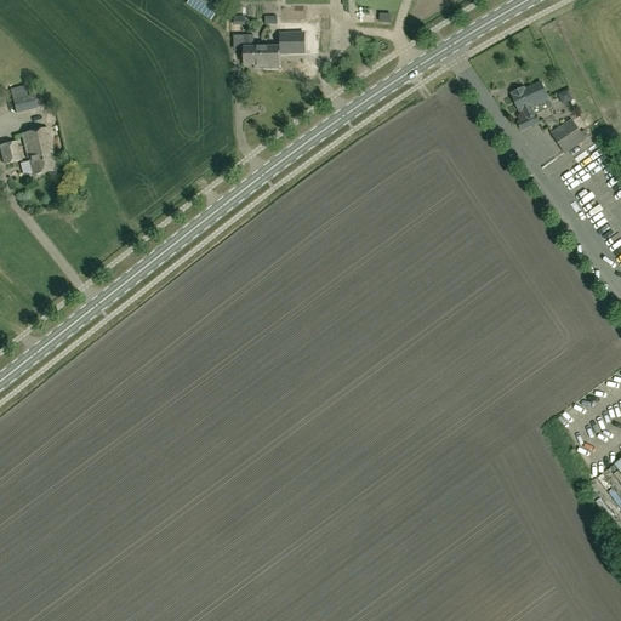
[(188,0),(186,4),(211,20),(221,4),(215,0),(188,0)]
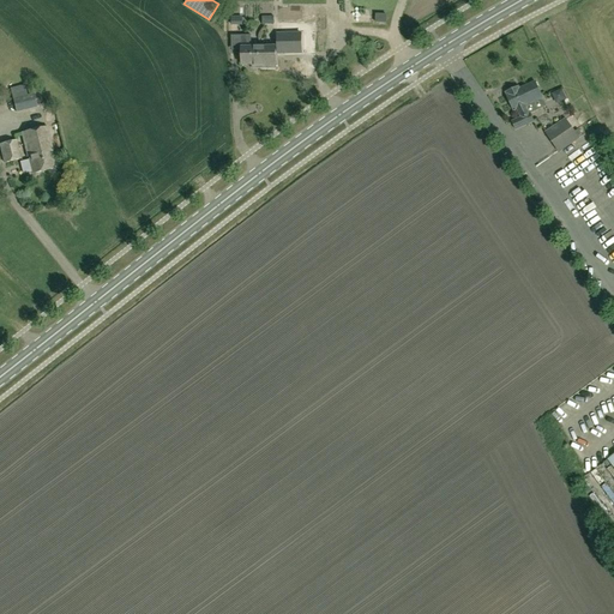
[(301,34),(277,35),(277,47),(277,53),(301,53),(301,34)]
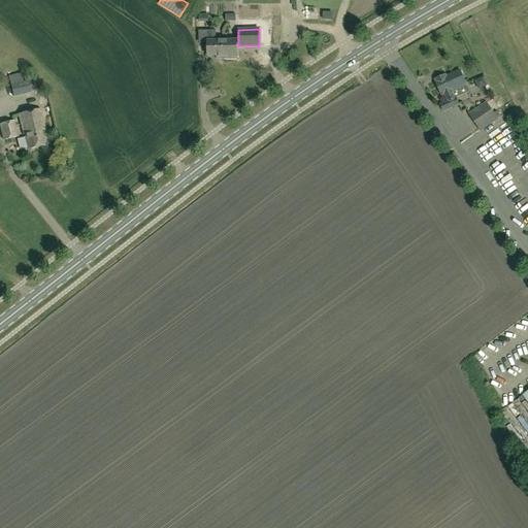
[(237,45),(238,45),(238,37),(230,37),(230,41),(216,41),(216,31),(207,31),(207,56),(221,56),(221,59),(236,59),(237,45)]
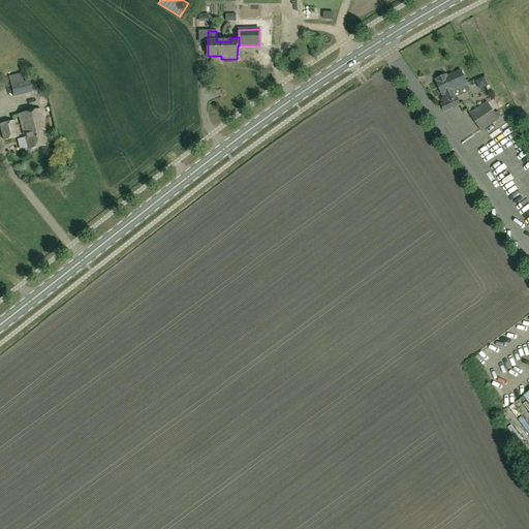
[(5,72),(6,79),(17,76),(16,70),(5,72)]
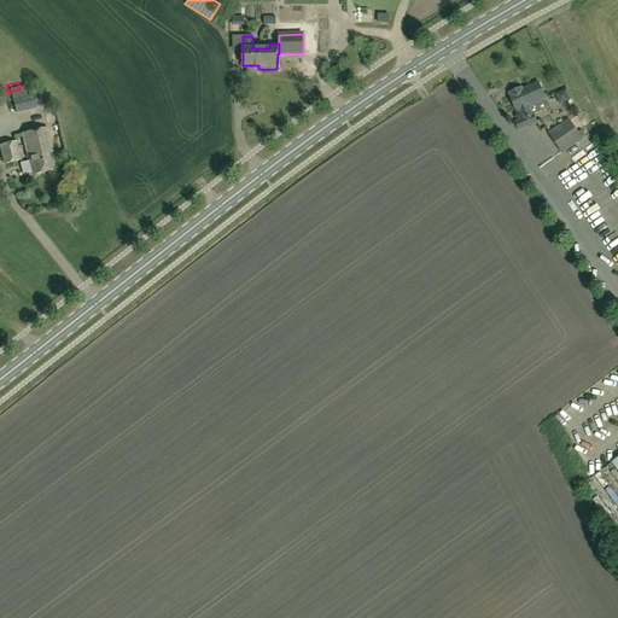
[(546,99),(538,82),(518,92),(518,89),(508,94),(509,95),(509,97),(517,112),(520,110),(524,120),(516,123),(519,132),(537,123),(534,115),(532,115),(528,106),(546,99)]
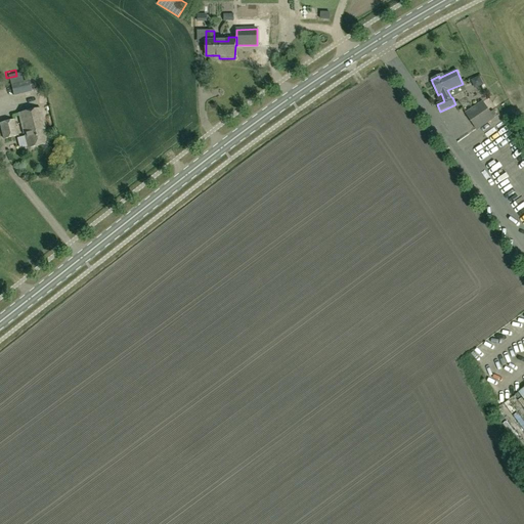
[(29,82),(11,86),(13,96),(32,91),(29,82)]
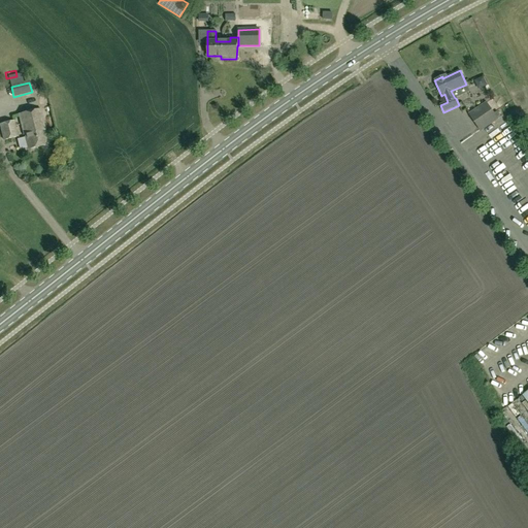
[(413,90),(407,94),(417,108),(423,104),(413,90)]
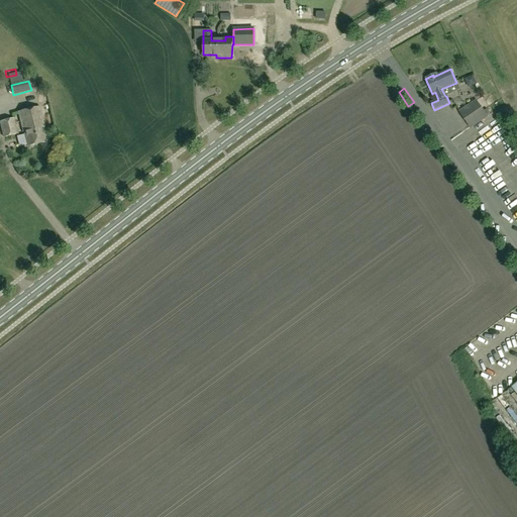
[(487,117),(477,101),(459,112),(470,128),(487,117)]
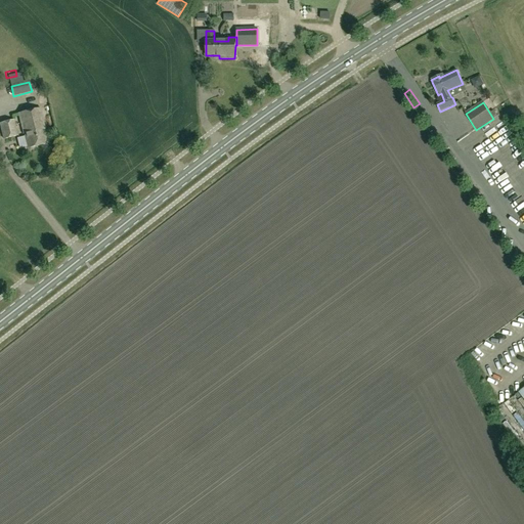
[(45,129),(40,108),(18,114),(24,134),(25,134),(29,148),(47,143),(44,129),(45,129)]
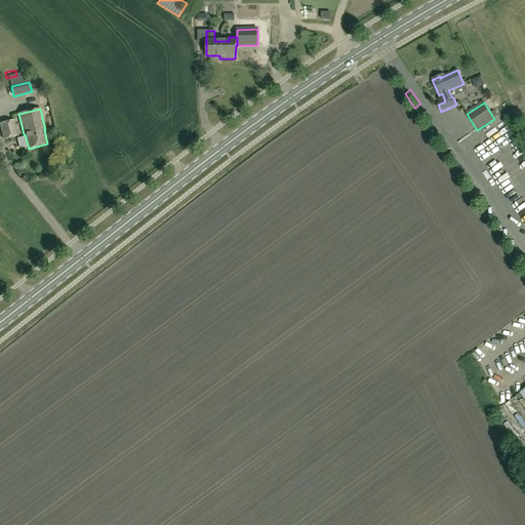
[(13,120),(0,123),(0,126),(4,140),(17,136),(13,120)]
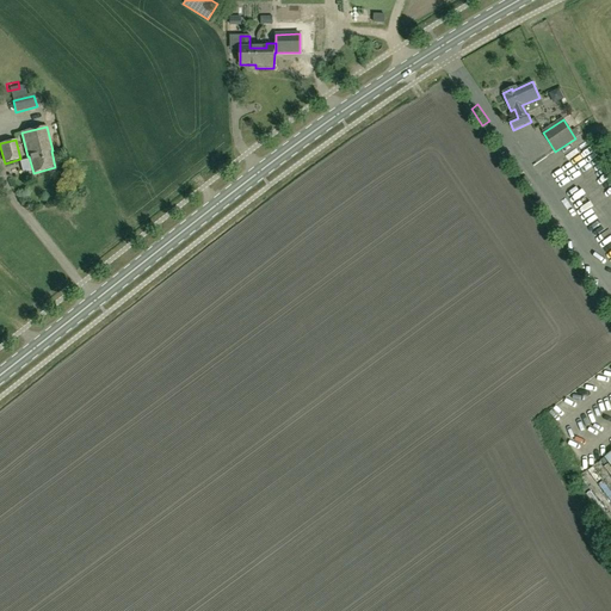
[(544,160),(550,176),(553,174),(555,181),(568,176),(559,154),(544,160)]
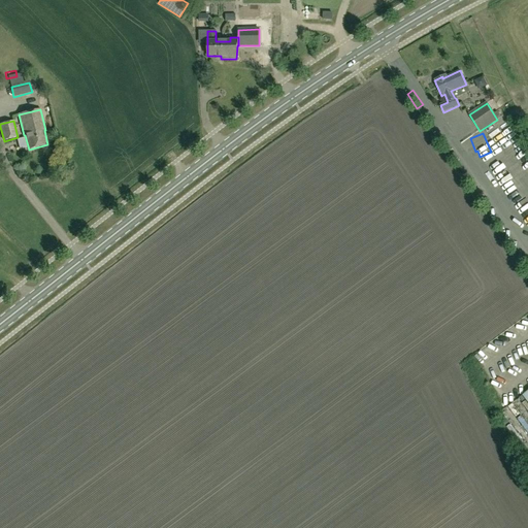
[(510,407),(501,413),(507,425),(517,420),(510,407)]
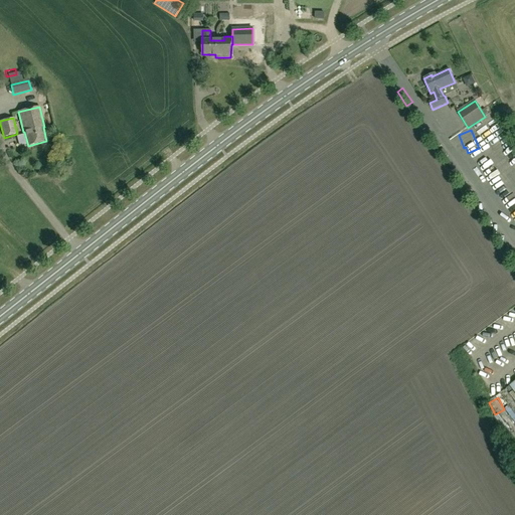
All buildings are outlined.
